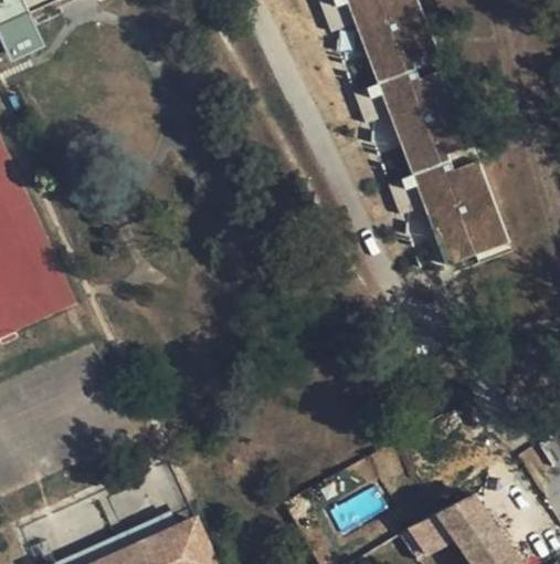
[(0,34),(76,0),(0,0),(0,34)]
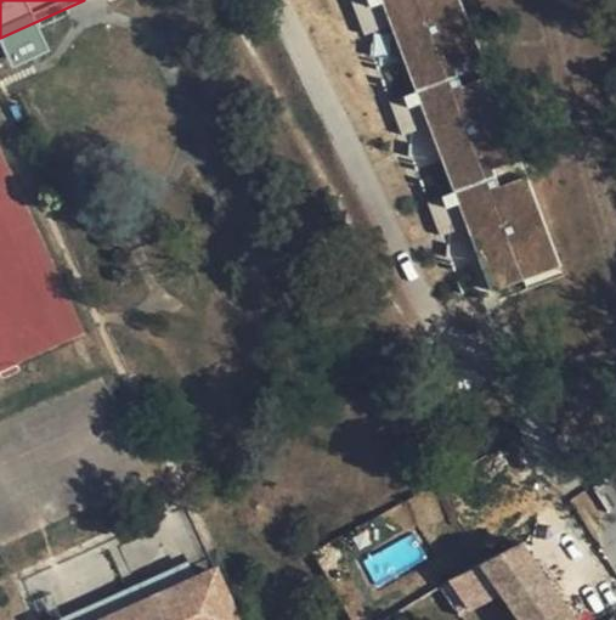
[(380,0),(414,90),(457,74),(453,66),(480,56),(458,0),(380,0)]
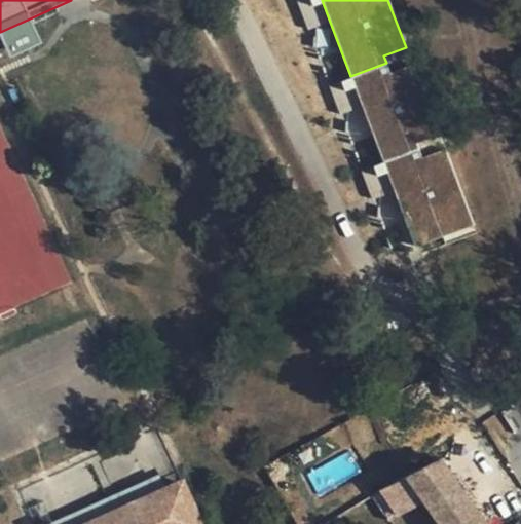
[(386,63),(350,76),(382,161),(416,149),(414,141),(436,133),(410,64),(389,71),(386,63)]
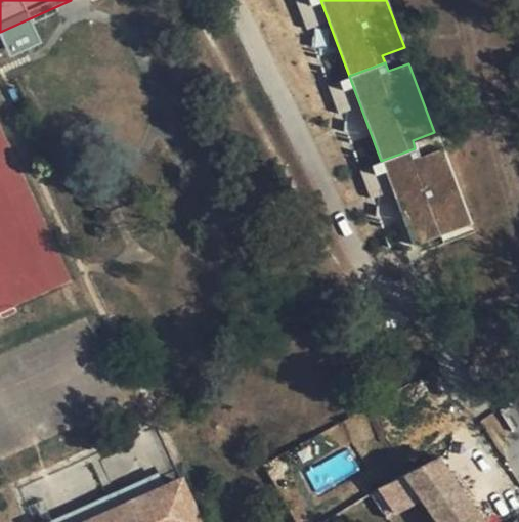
[(415,148),(381,161),(412,245),(446,231),(443,224),(466,216),(440,147),(418,156),(415,148)]
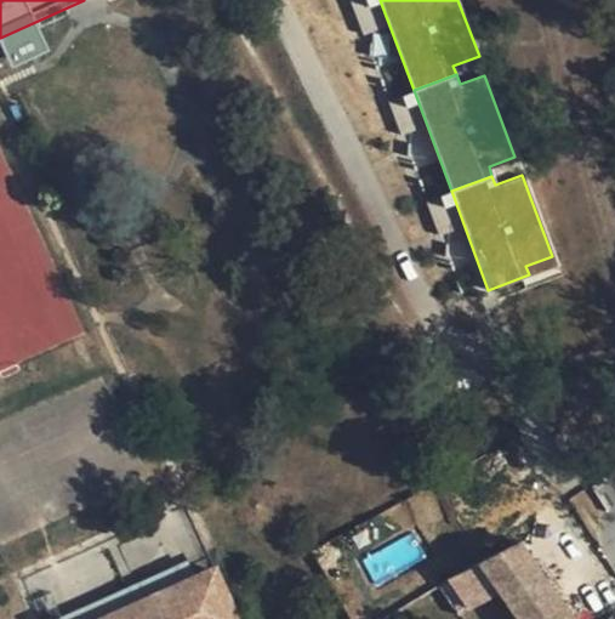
[(494,592),(513,618),(570,618),(542,583),(517,541),(446,580),(466,609),(494,592)]
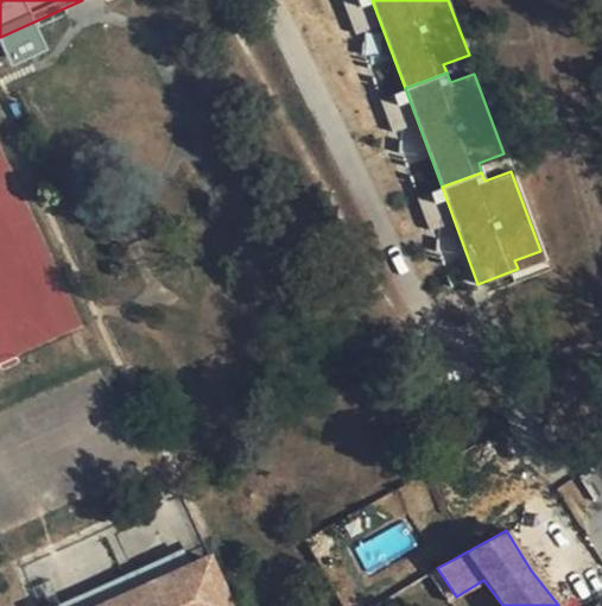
[(203,559),(185,567),(189,574),(207,567),(203,559)]
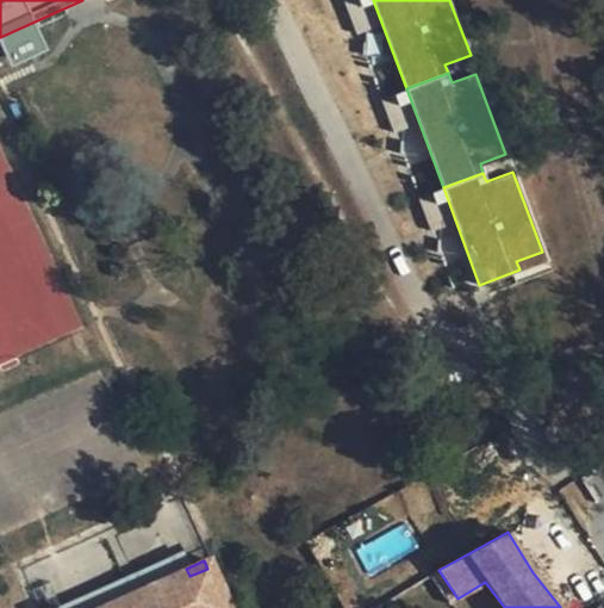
[(224,607),(207,569),(190,576),(186,569),(141,589),(144,596),(120,607),(109,607),(107,605),(100,607),(224,607)]
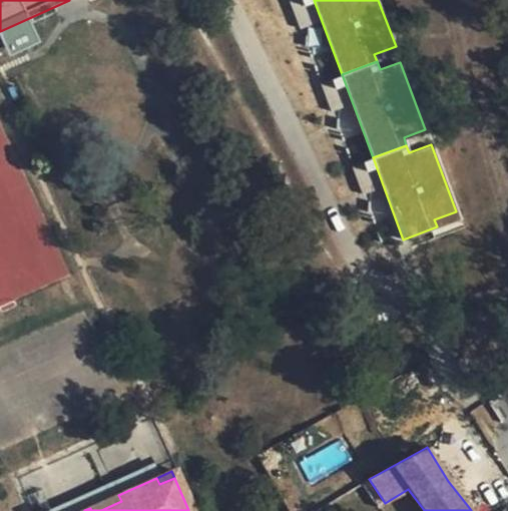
[(118,495),(90,508),(91,510),(101,510),(121,501),(118,495)]
